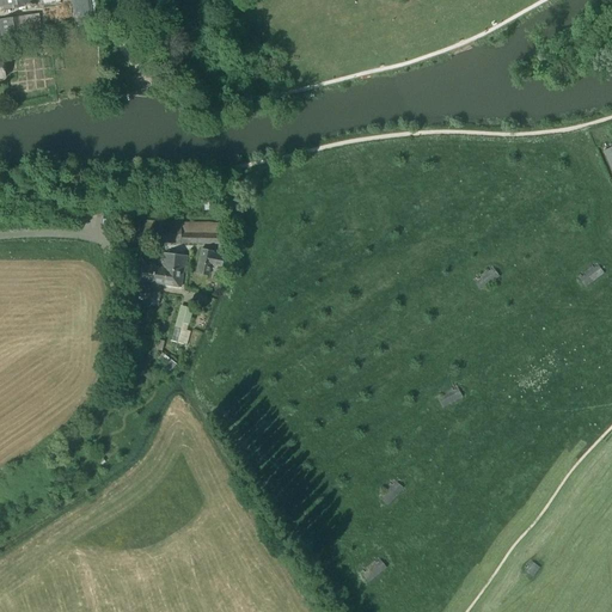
[(38,14),(0,19),(0,31),(0,36),(41,31),(38,14)]
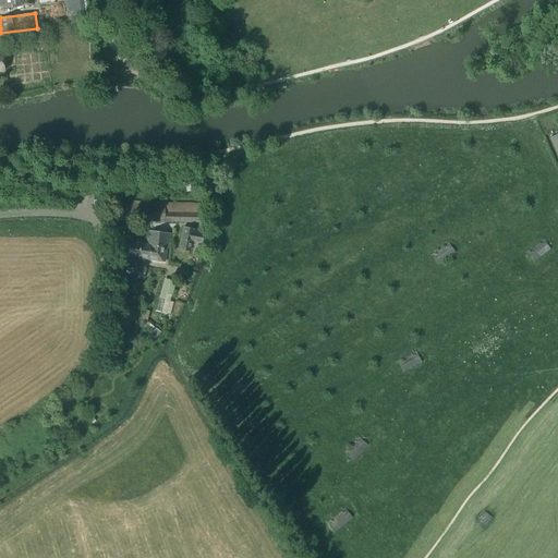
[(203,222),(208,222),(208,214),(203,214),(199,214),(199,204),(165,203),(165,206),(110,205),(109,221),(203,223),(203,222)]
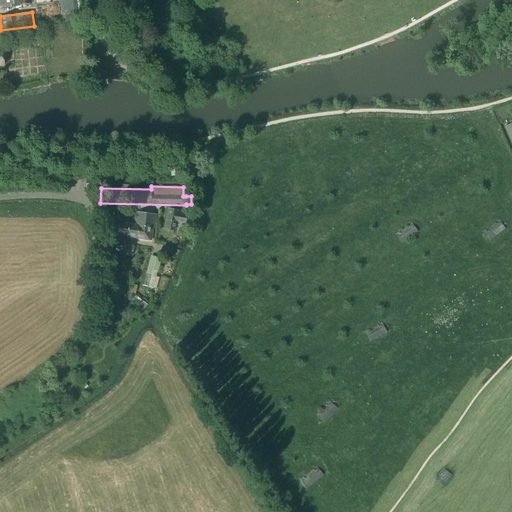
[(168,209),(167,213),(164,229),(174,231),(176,222),(185,224),(187,214),(178,212),(178,211),(168,209)]
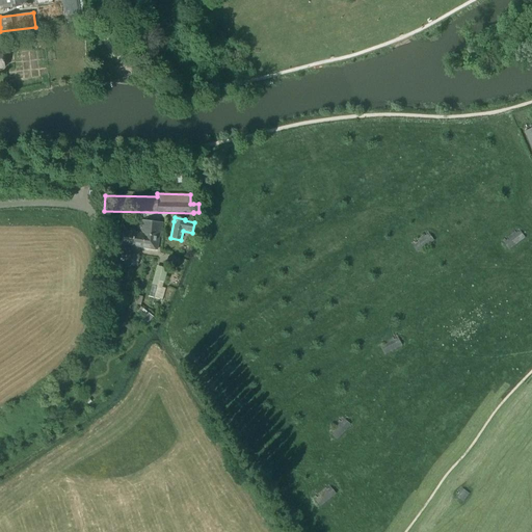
[(160,237),(163,222),(149,221),(150,219),(147,219),(145,220),(141,220),(140,234),(135,233),(135,230),(130,230),(130,227),(127,227),(126,229),(124,229),(122,244),(142,247),(144,234),(159,236),(159,237),(160,237)]
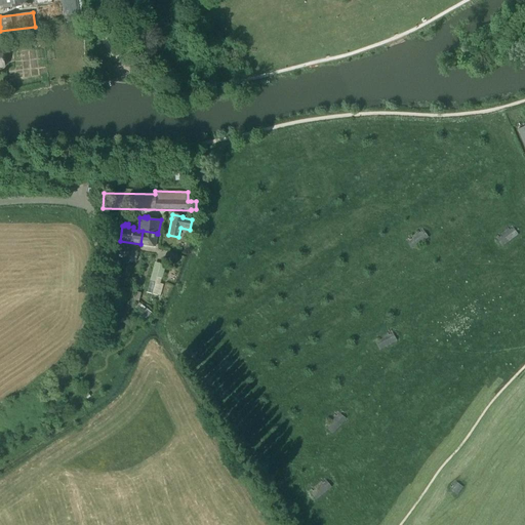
[(495,237),(502,247),(519,235),(512,226),(510,227),(509,226),(507,227),(508,229),(500,234),(498,233),(496,234),(497,236),(495,237)]
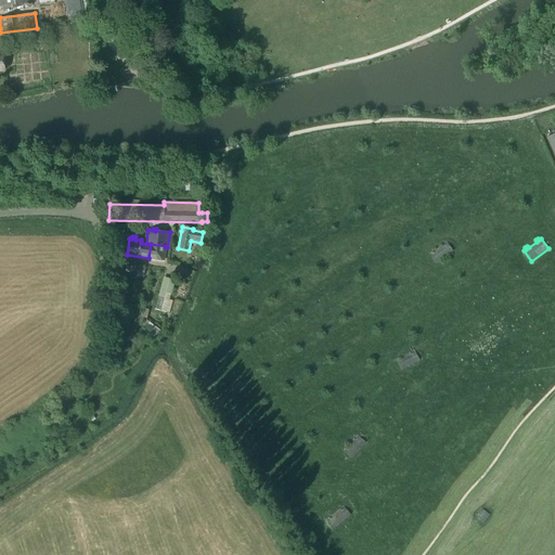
[(430,252),(431,253),(429,255),(437,265),(454,252),(447,242),(444,243),(443,242),(441,244),(442,245),(434,252),(433,249),(430,252)]
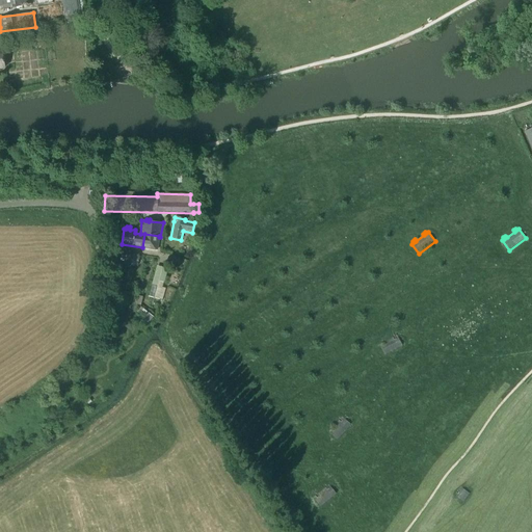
[(157,249),(159,237),(159,236),(144,234),(142,247),(157,249)]
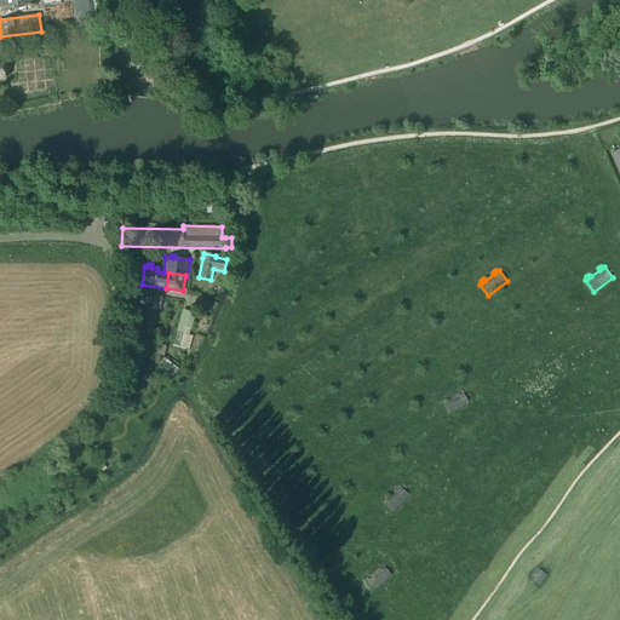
[(147,309),(160,311),(162,298),(149,296),(148,298),(141,297),(139,304),(147,305),(147,309)]
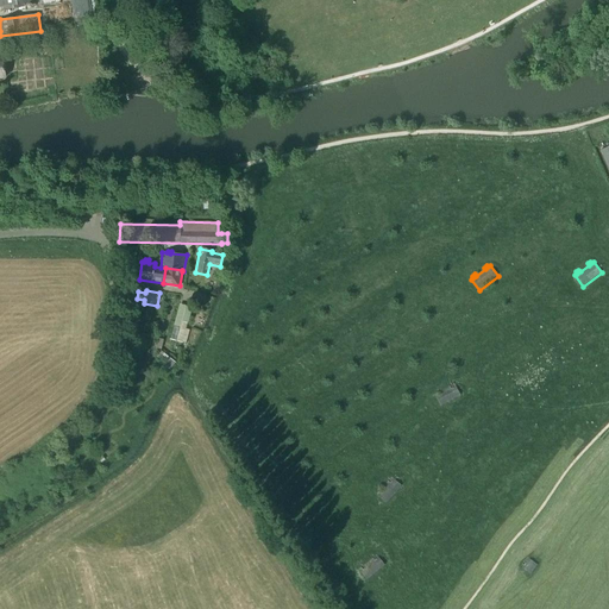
[(187,308),(181,306),(180,306),(171,340),(183,345),(187,331),(184,331),(190,309),(187,308)]
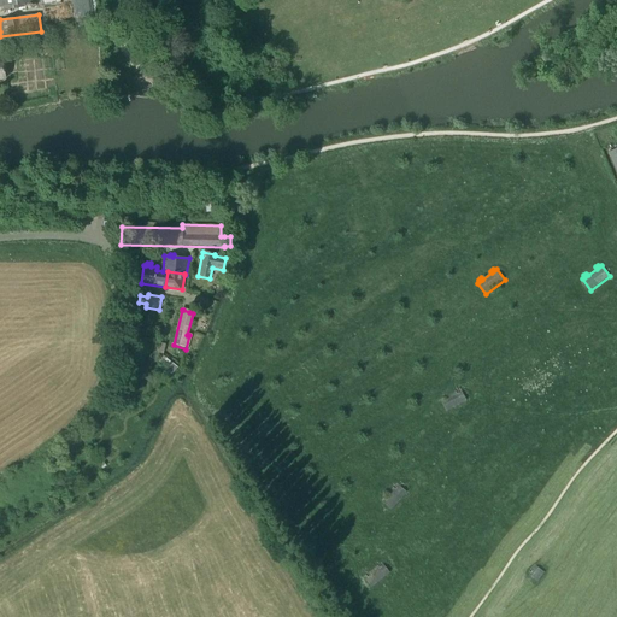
[(141,325),(133,323),(128,338),(137,340),(141,325)]
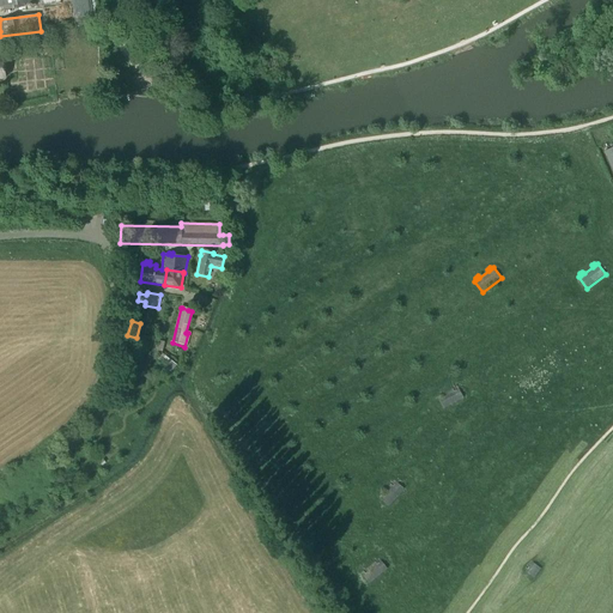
[(176,365),(171,360),(165,368),(170,372),(176,365)]
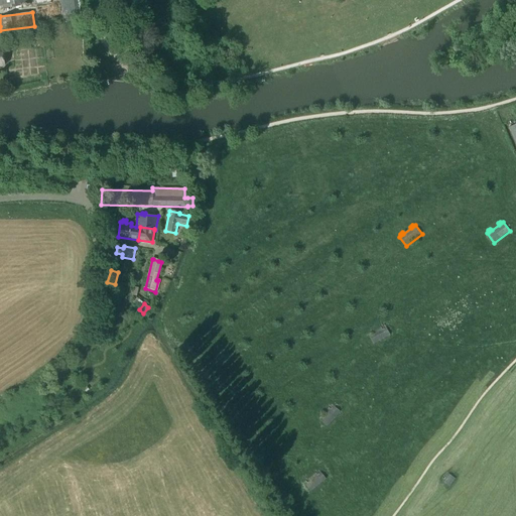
[(369,336),(375,346),(392,336),(386,326),(384,327),(383,325),(380,327),(381,328),(373,333),(372,332),(370,333),(371,335),(369,336)]
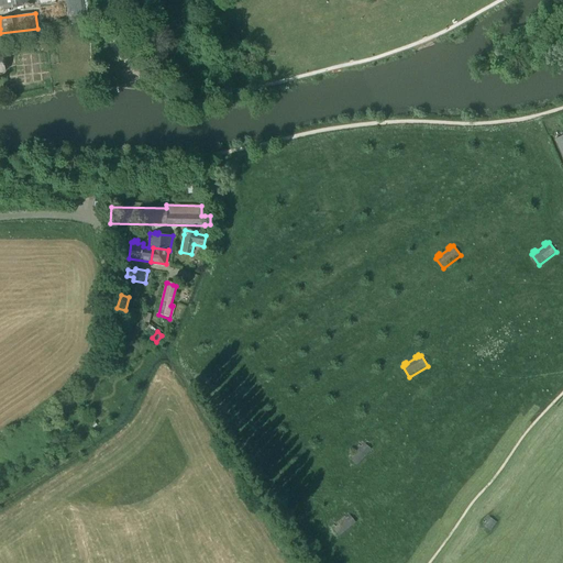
[(372,450),(363,441),(361,443),(360,442),(357,444),(359,445),(352,453),(350,451),(348,453),(350,455),(348,456),(356,465),(372,450)]
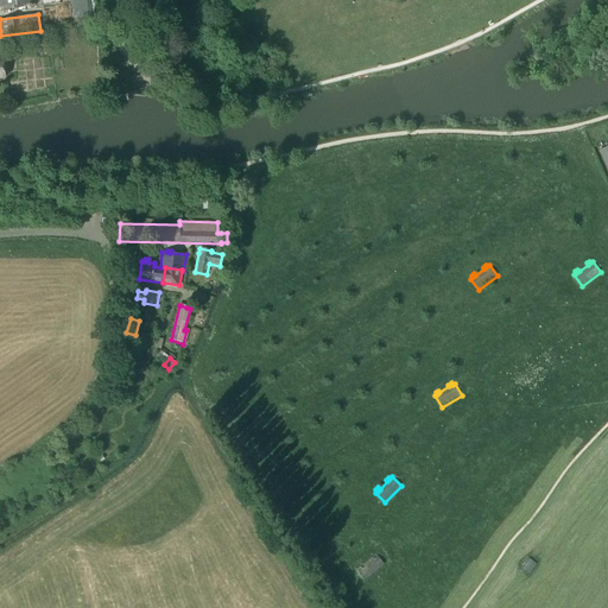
[(385,565),(377,555),(374,556),(373,555),(371,557),(372,558),(363,565),(361,564),(359,565),(360,568),(359,569),(367,580),(385,565)]
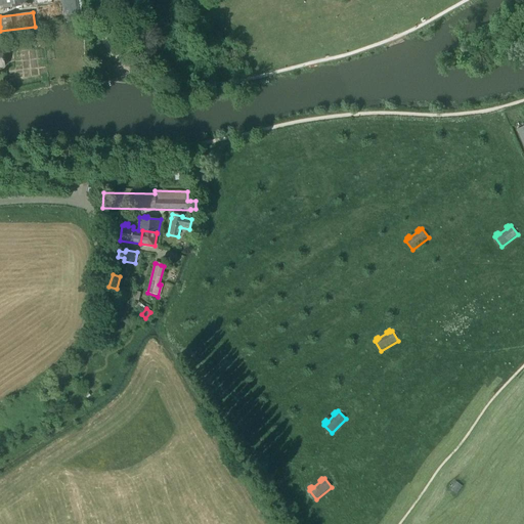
[(462,486),(455,482),(454,483),(453,483),(452,484),(452,485),(450,488),(456,493),(460,489),(462,486)]
